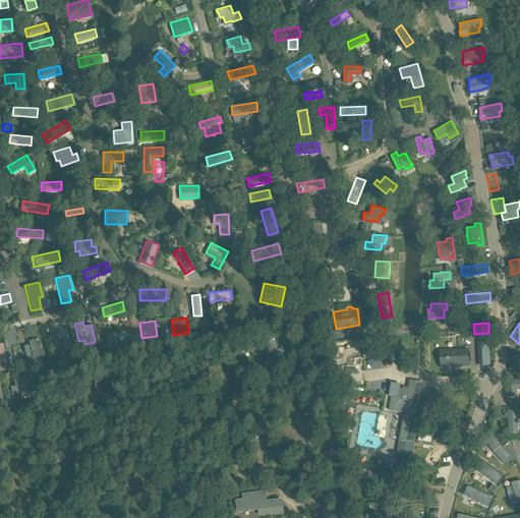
[(66,327),(58,329),(58,332),(59,336),(63,349),(71,346),(66,327)]
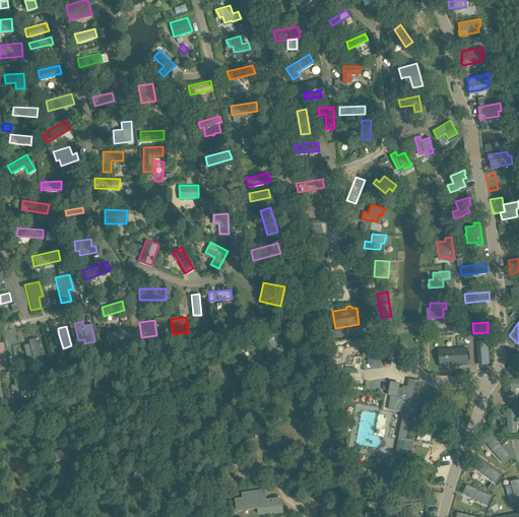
[(124,330),(105,333),(106,340),(126,336),(124,330)]
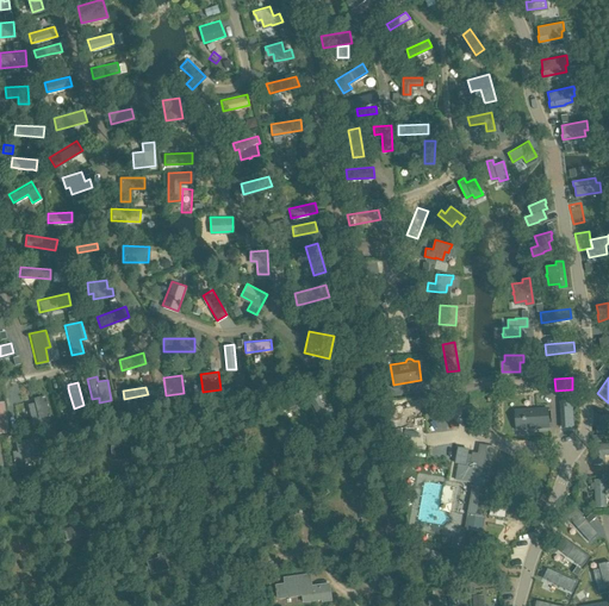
[(317,392),(309,395),(319,417),(328,413),(317,392)]
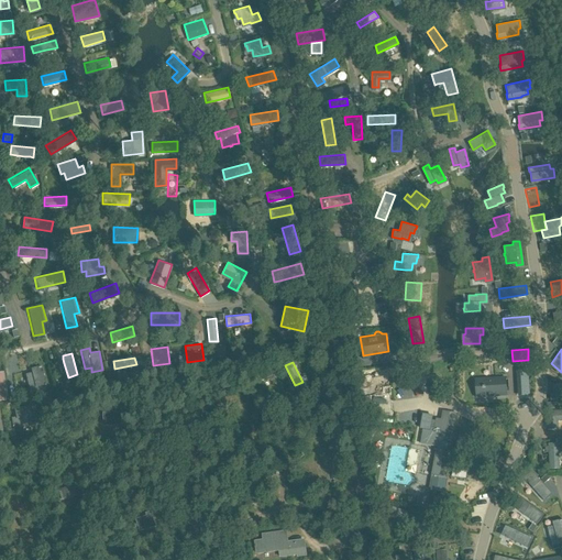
[(275,364),(254,374),(257,381),(278,371),(275,364)]
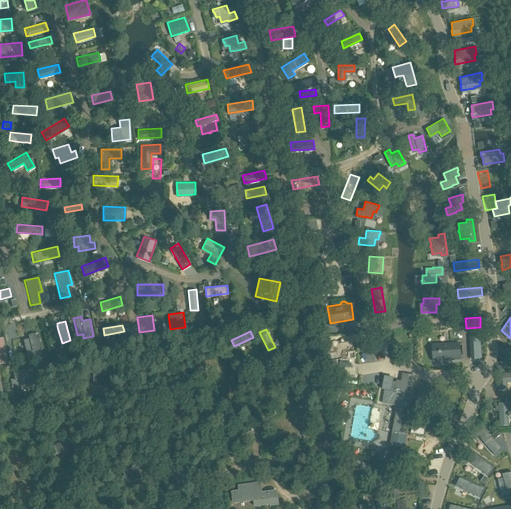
[(27,338),(22,339),(26,356),(34,354),(33,351),(40,349),(36,332),(26,334),(27,338)]
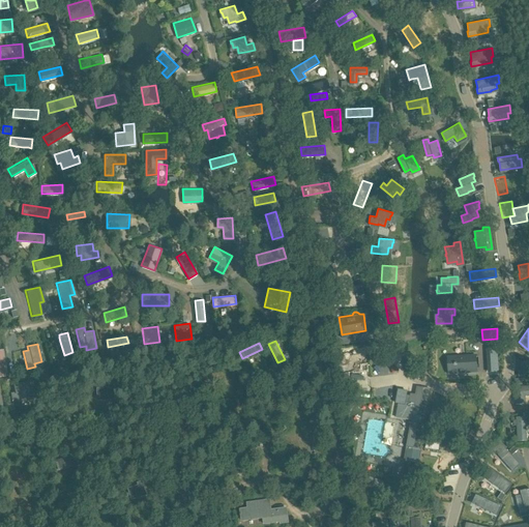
[(495,348),(487,348),(488,371),(497,370),(495,348)]
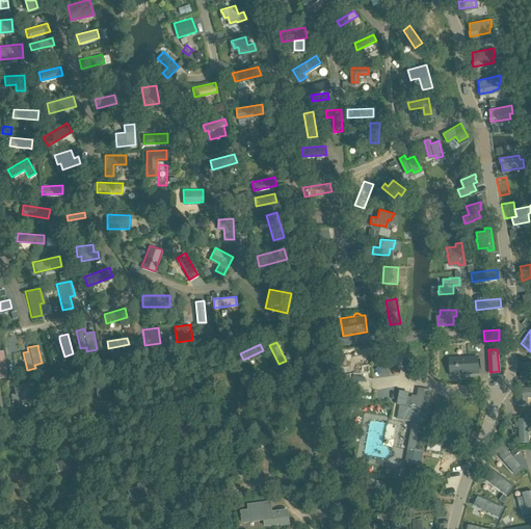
[(477,354),(448,355),(449,373),(477,372),(477,354)]
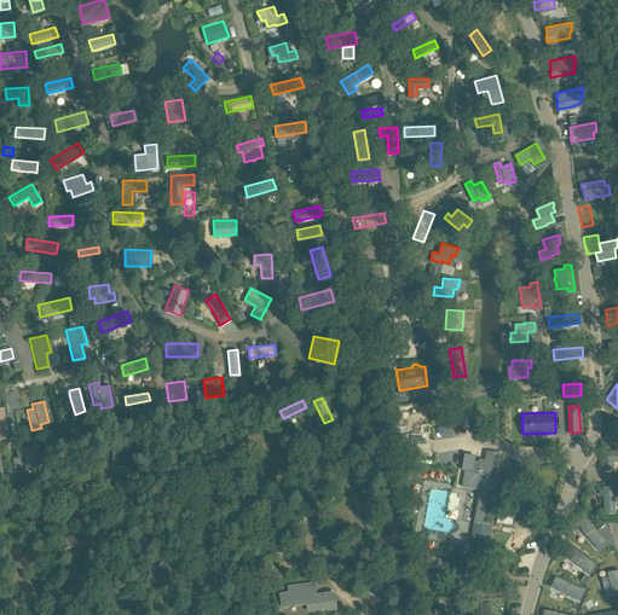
[(614,416),(604,417),(605,444),(616,442),(614,416)]
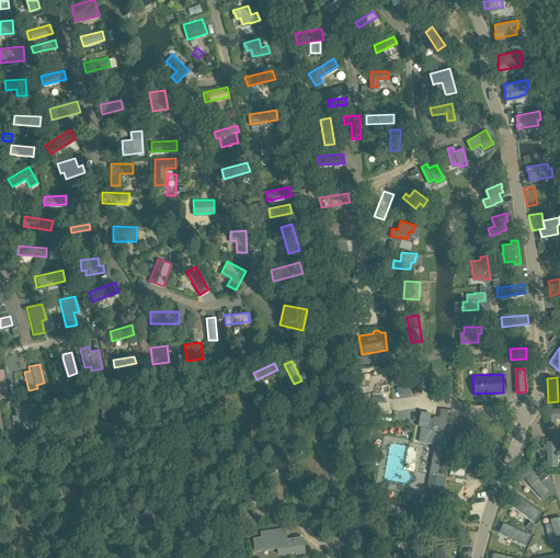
[(233,397),(235,409),(250,408),(249,396),(233,397)]
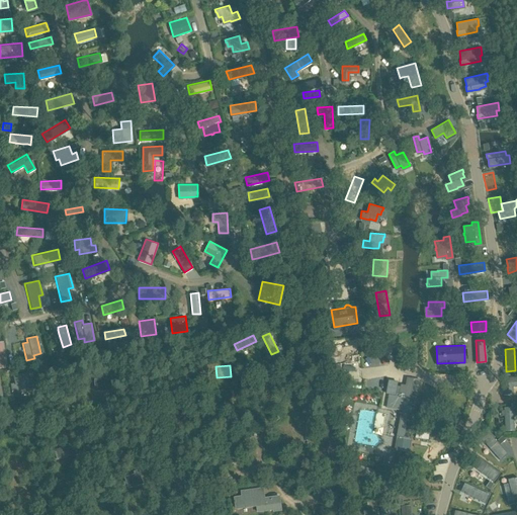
[(9,383),(10,391),(28,388),(27,382),(31,381),(29,371),(12,374),(13,382),(9,383)]
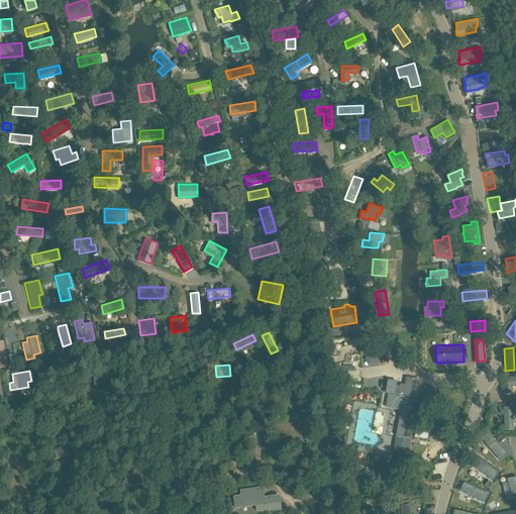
[(515,374),(501,376),(502,392),(511,392),(511,385),(515,384),(515,374)]
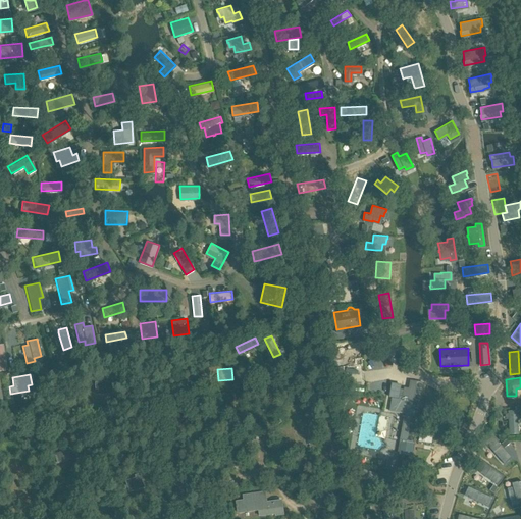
[(403,412),(399,439),(397,452),(412,454),(414,442),(413,442),(423,380),(409,378),(408,386),(403,385),(403,387),(391,385),(388,395),(391,395),(388,409),(403,412)]
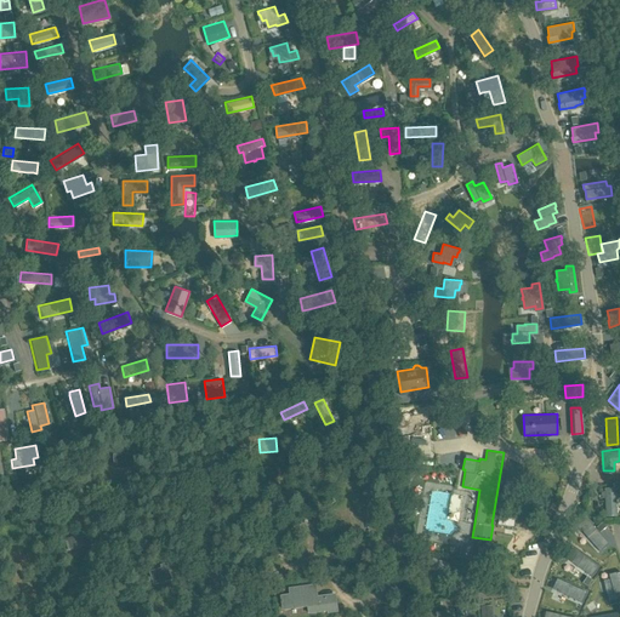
[(134,452),(112,453),(112,466),(134,464),(134,452)]
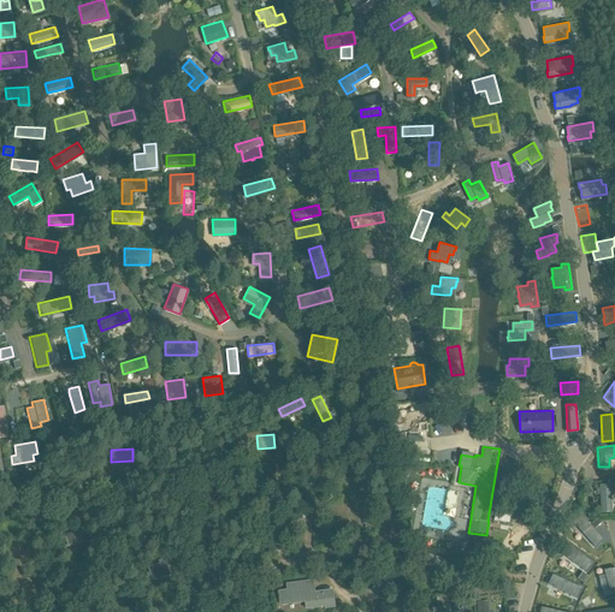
[(213,480),(200,482),(202,493),(220,491),(218,476),(212,477),(213,480)]
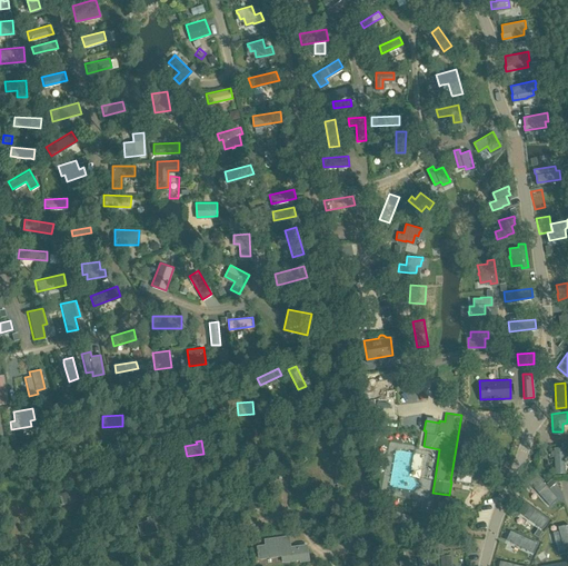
[(564,446),(554,447),(554,449),(554,455),(555,472),(565,472),(564,446)]
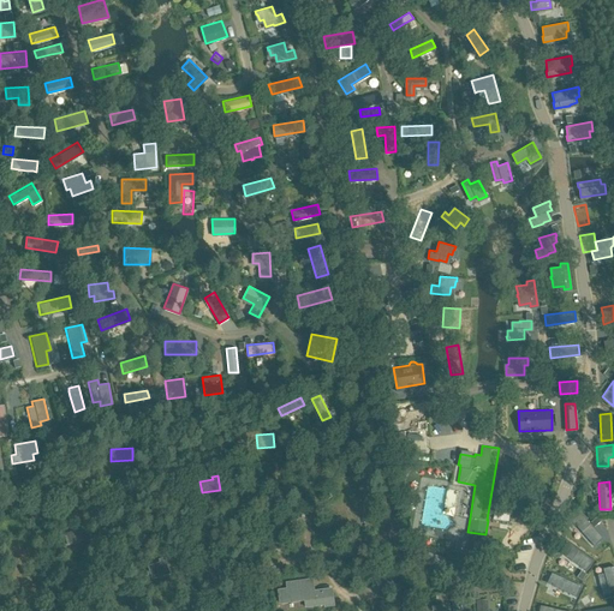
[(582,513),(573,520),(576,522),(576,523),(577,525),(578,525),(582,529),(592,543),(601,535),(582,513)]
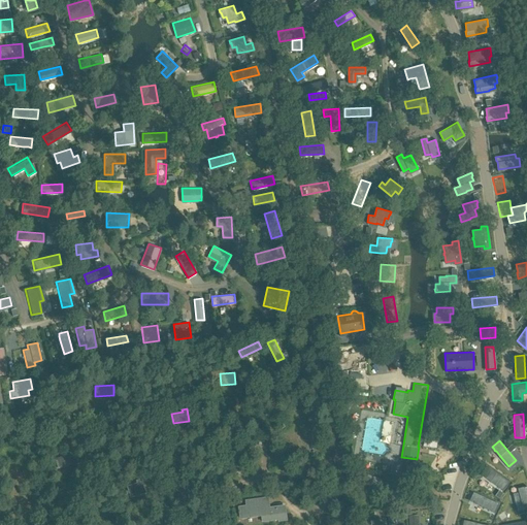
[(67,454),(54,458),(56,466),(70,462),(67,454)]
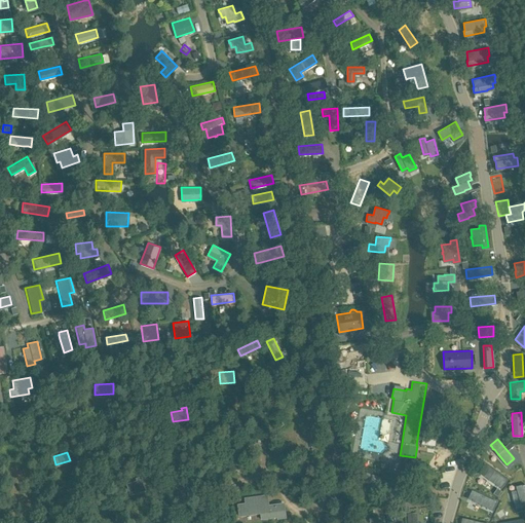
[(485,463),(480,471),(482,473),(482,474),(484,475),(484,474),(489,477),(488,478),(500,486),(505,479),(485,463)]
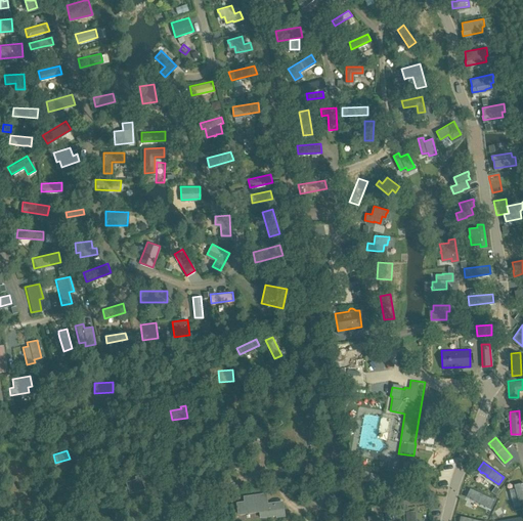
[(135,479),(125,482),(128,491),(143,486),(139,475),(134,476),(135,479)]
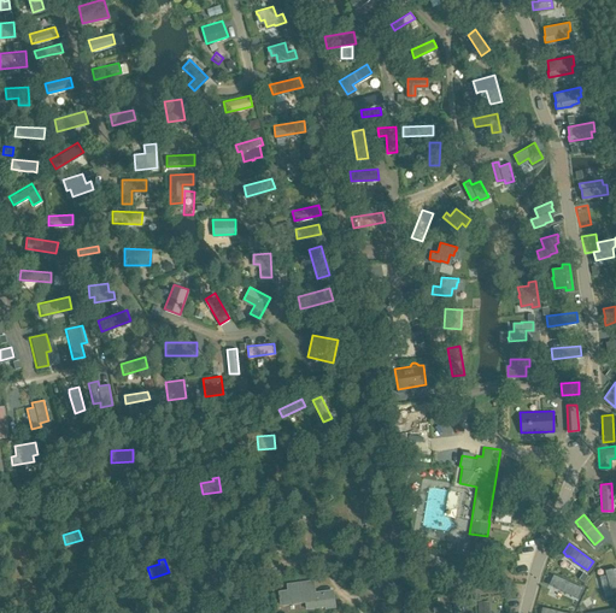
[(608,576),(599,577),(602,585),(600,585),(604,596),(612,594),(610,587),(615,585),(615,570),(615,567),(611,569),(612,570),(606,571),(608,576)]
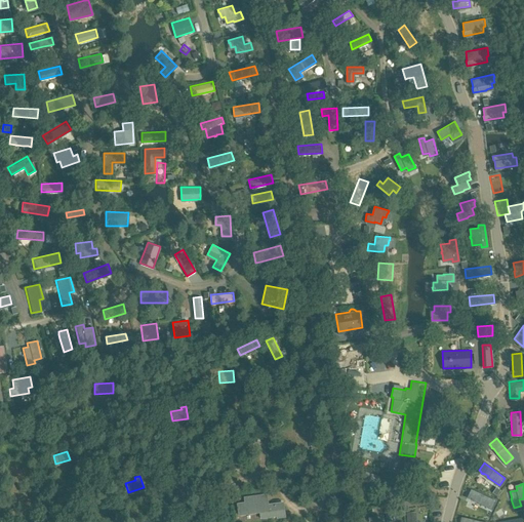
[(402,485),(386,486),(387,496),(403,494),(402,485)]
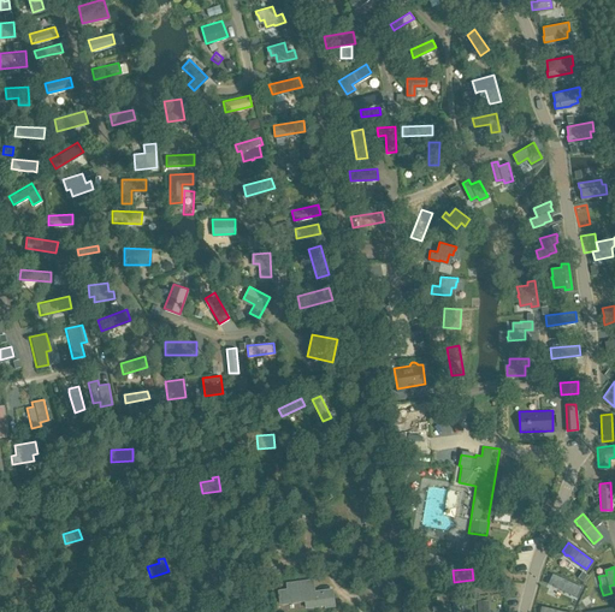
[(554,572),(549,582),(553,583),(553,584),(555,586),(555,584),(561,587),(561,588),(577,595),(581,586),(554,572)]
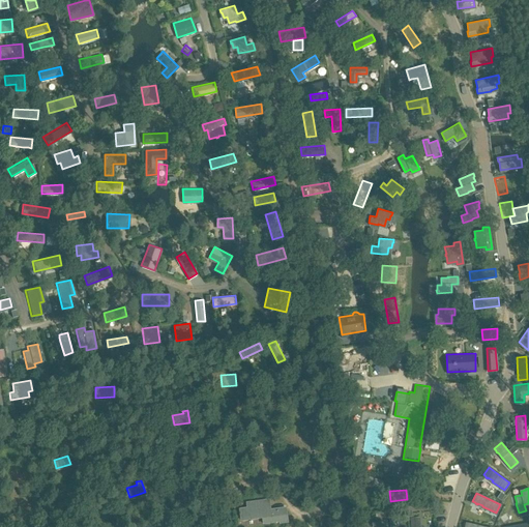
[(246,507),(238,508),(239,520),(261,517),(262,523),(278,521),(278,522),(287,521),(285,506),(269,508),(267,498),(245,501),(246,507)]
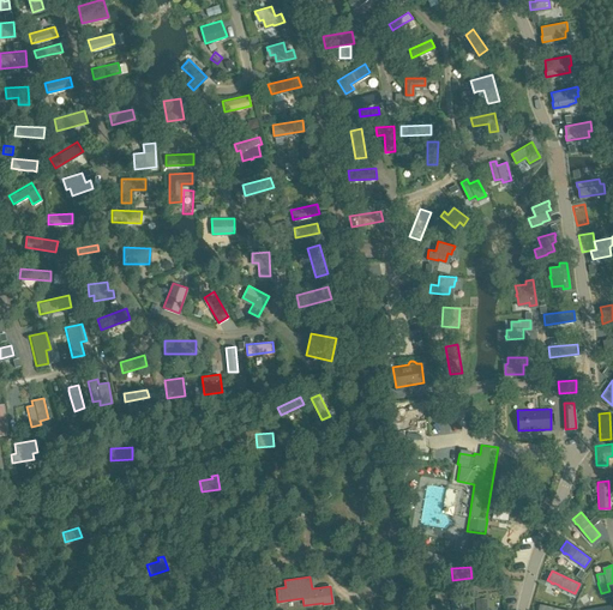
[(544,579),(532,584),(538,596),(548,591),(544,579)]
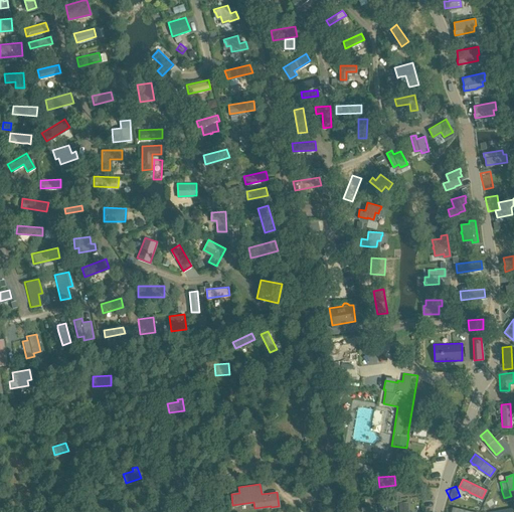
[(386,511),(385,501),(378,501),(378,511),(386,511)]
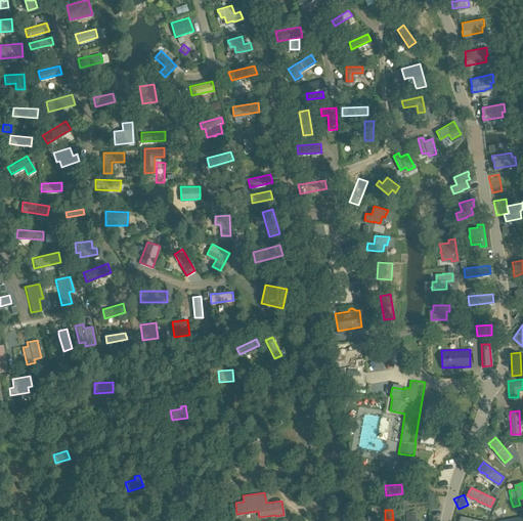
[(415,520),(415,511),(405,511),(405,520),(415,520)]
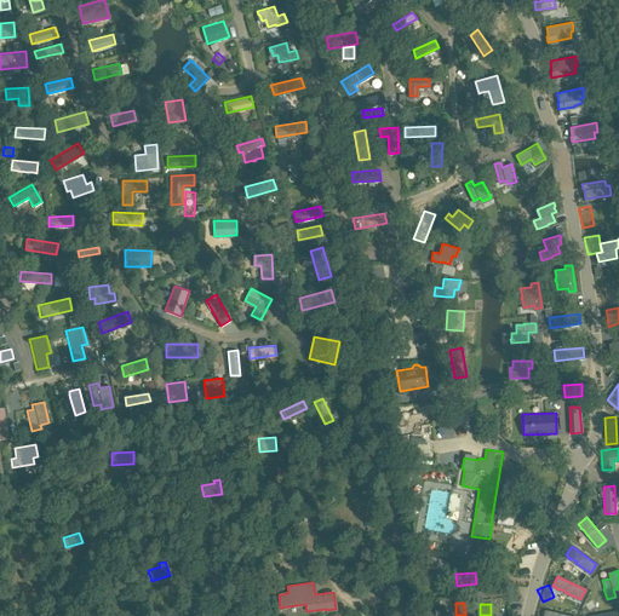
[(389,615),(388,605),(379,606),(379,615),(389,615)]
